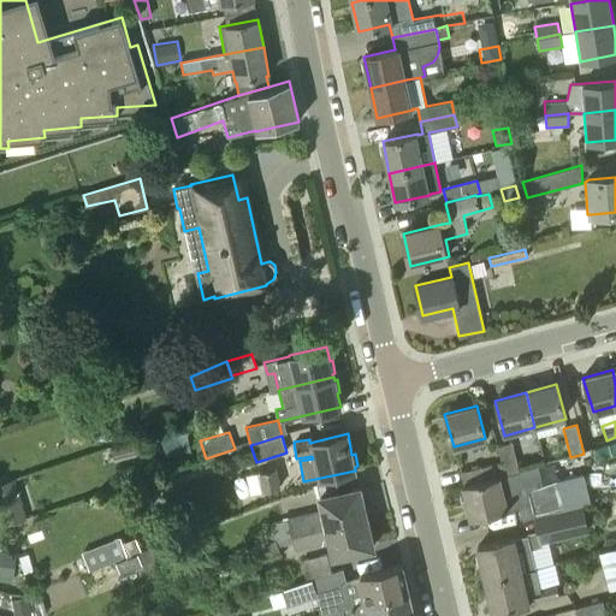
[(117,446),(120,458),(142,454),(140,442),(117,446)]
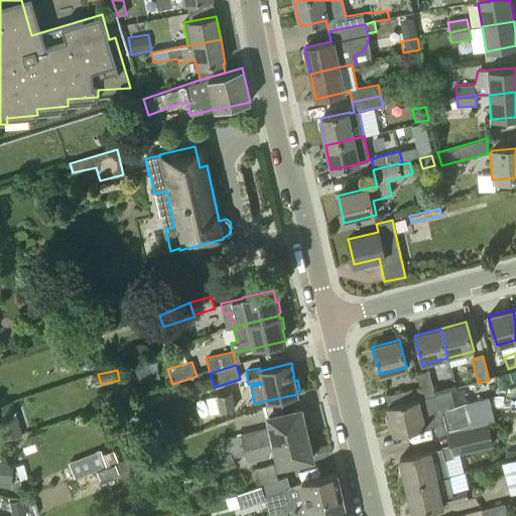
[(422,396),(433,393),(432,384),(420,387),(422,396)]
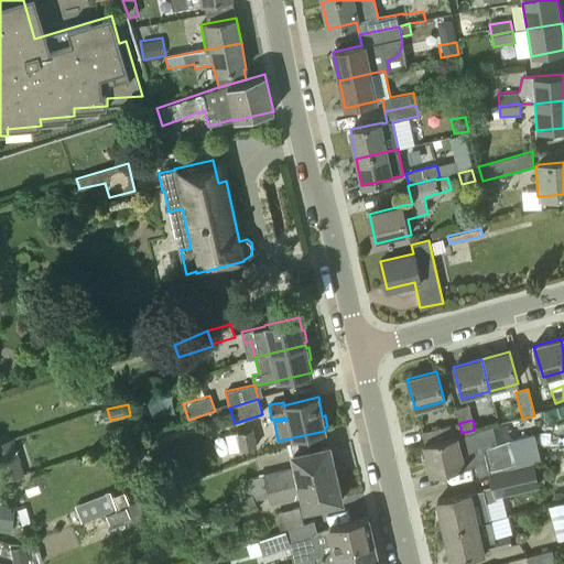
[(424,442),(462,433),(459,423),(422,433),(424,442)]
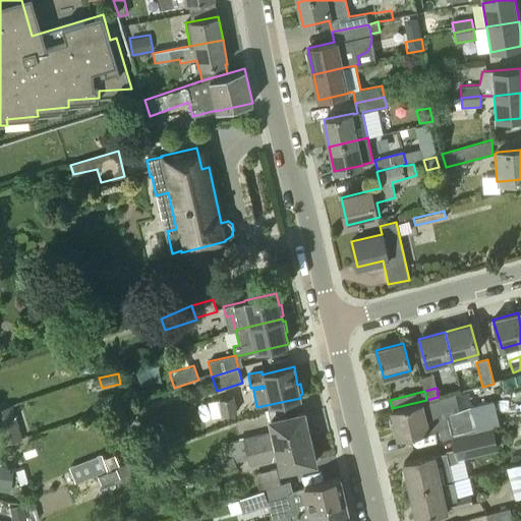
[(233,396),(219,399),(222,413),(222,415),(237,412),(233,396)]
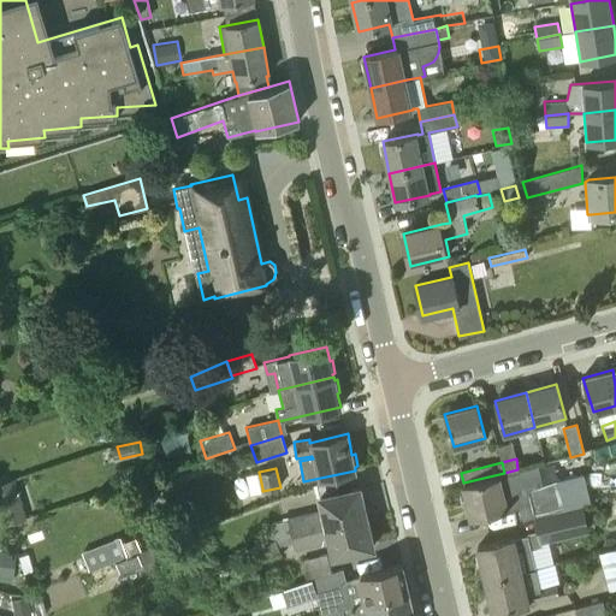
[(534,516),(561,510),(554,481),(525,489),(521,472),(520,469),(517,469),(504,473),(463,483),(462,483),(471,519),(531,505),(534,516)]
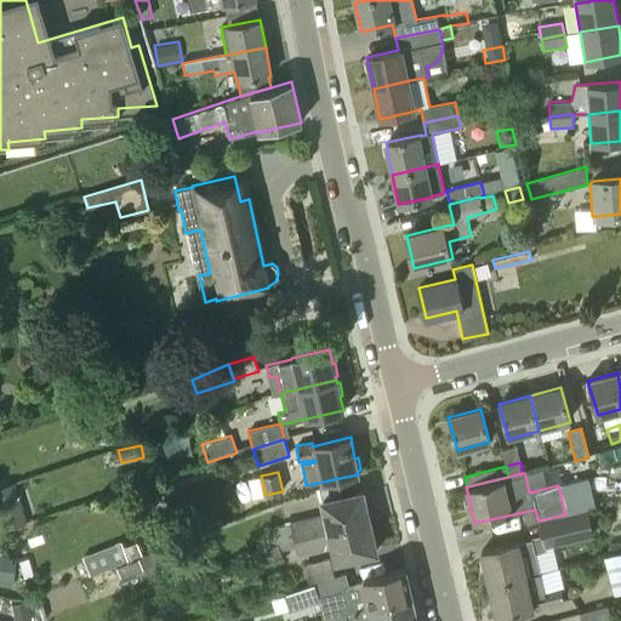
[(292,539),(369,520),(363,491),(351,494),(347,482),(317,488),(323,514),(289,522),(290,523),(266,530),(269,546),(278,543),(292,539)]
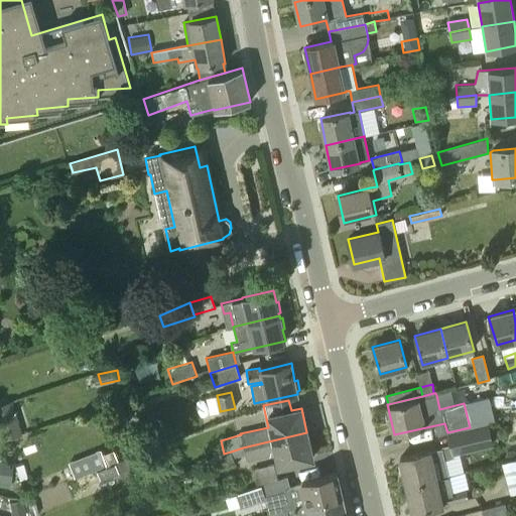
[(0,404),(0,413),(8,438),(22,434),(12,401),(0,404)]
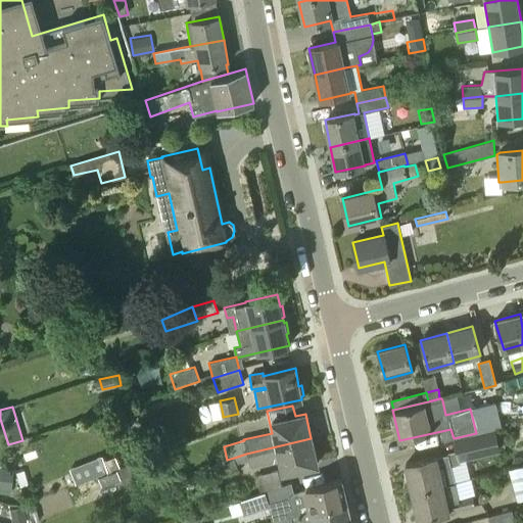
[(494,428),(476,433),(454,438),(453,439),(456,450),(458,463),(487,456),(486,450),(500,447),(494,428)]
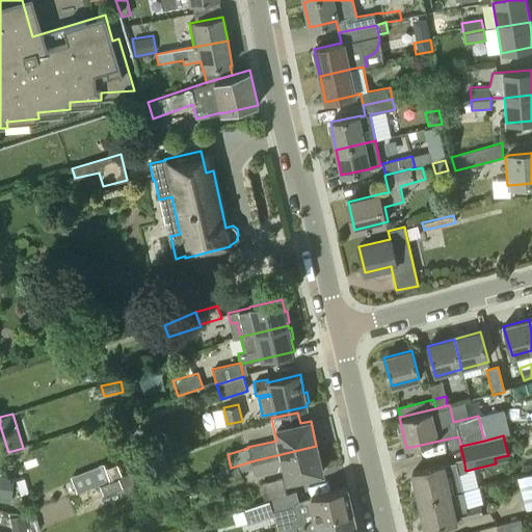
[(316,446),(250,461),(254,475),(283,468),(286,481),(322,472),(316,446)]
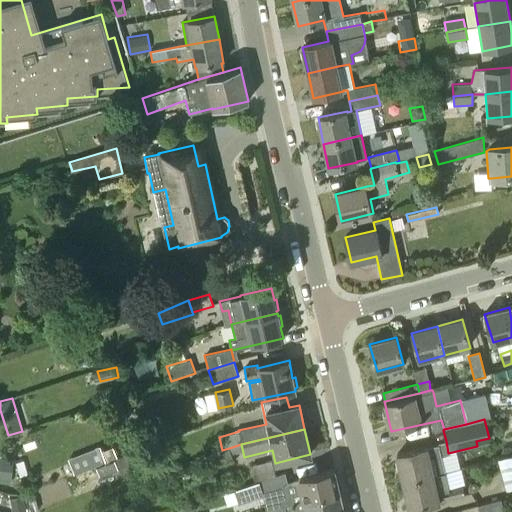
[(446,473),(441,455),(438,445),(396,455),(402,483),(446,473)]
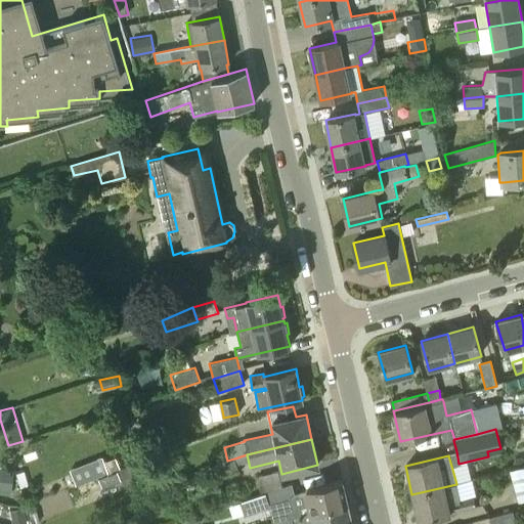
[(71,475),(75,486),(117,470),(112,457),(71,475)]
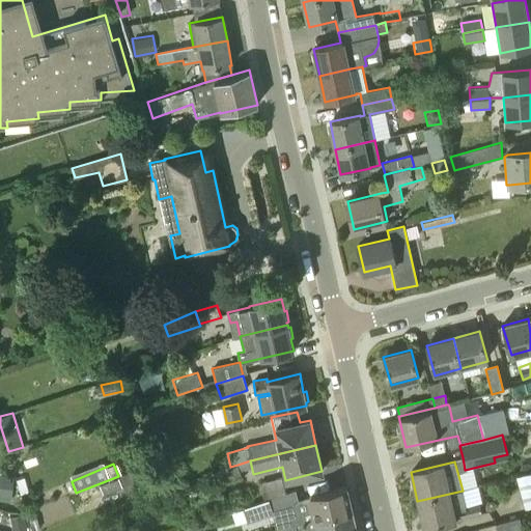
[(241,473),(238,465),(230,467),(210,476),(215,488),(242,477),(241,473)]
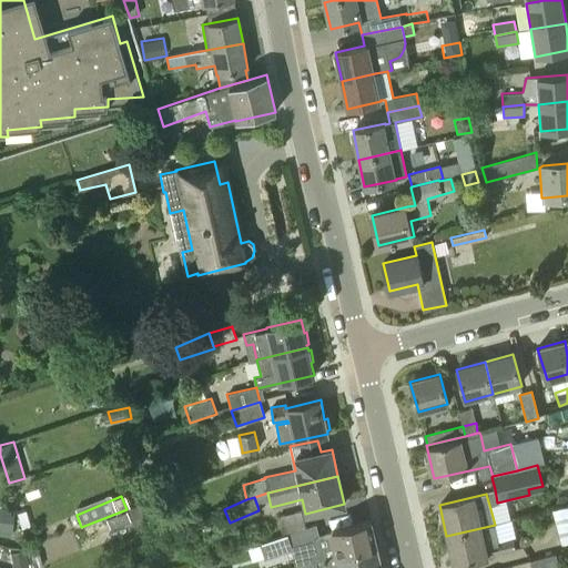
[(567,504),(551,509),(560,543),(567,540),(567,504)]
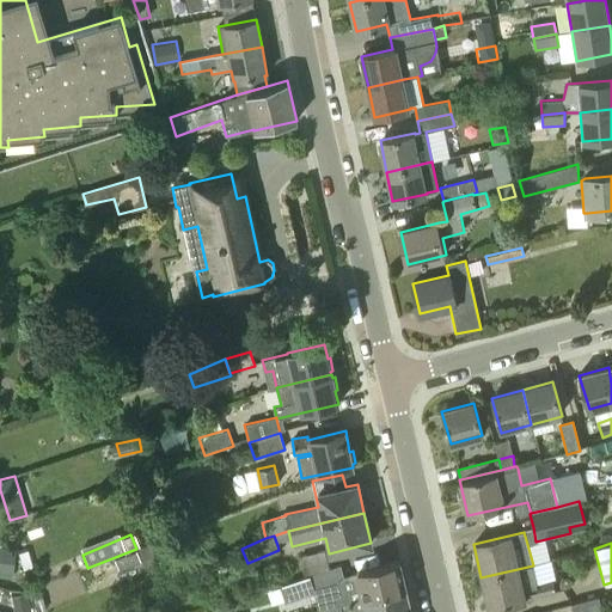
[(157,561),(151,544),(136,550),(136,549),(87,568),(93,583),(157,561)]
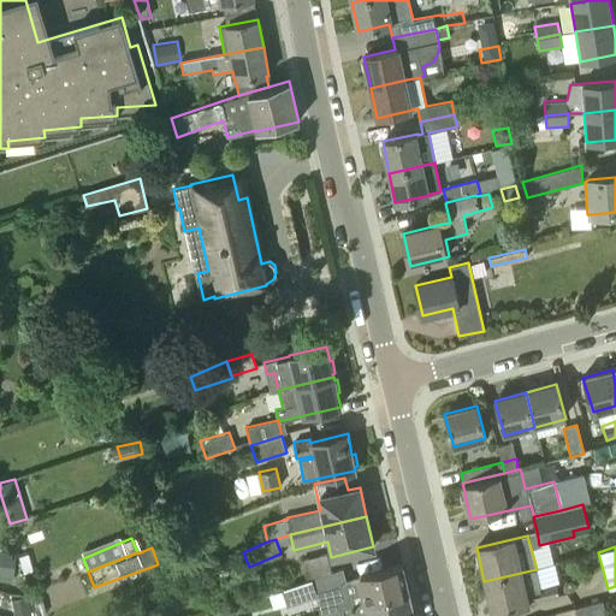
[(0,550),(0,578),(13,579),(16,552),(0,550)]
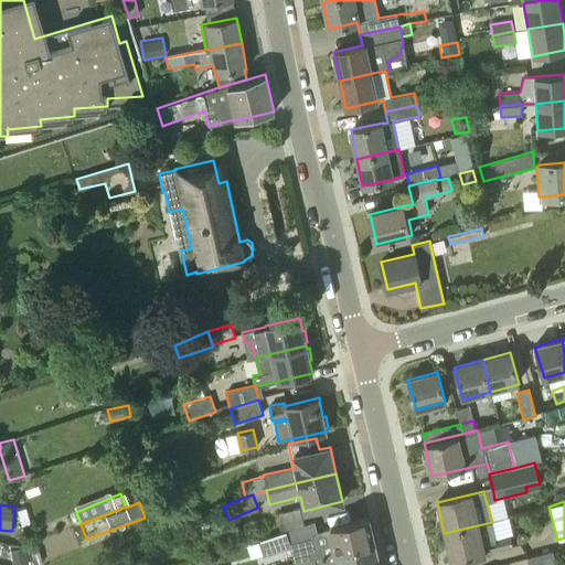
[(278,534),(304,525),(299,508),(273,513),(278,534)]
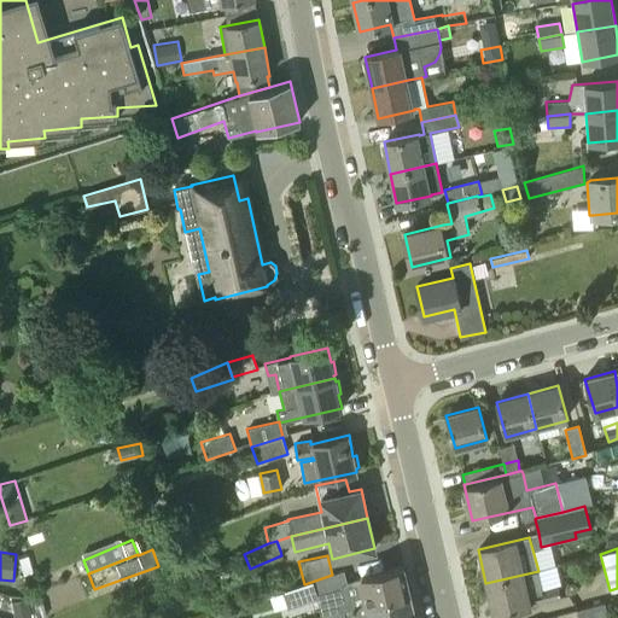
[(321,617),(345,612),(410,594),(403,565),(359,577),(359,578),(348,582),(345,571),(332,575),(304,584),(285,589),(290,608),(318,601),(320,617),(321,617)]
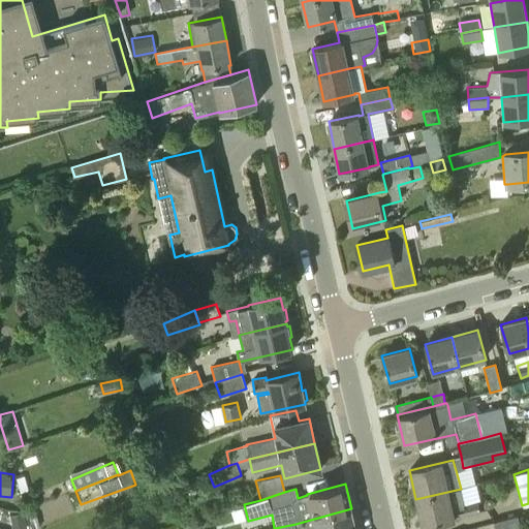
[(461,489),(415,499),(423,526),(455,519),(479,512),(478,501),(464,504),(461,490),(461,489)]
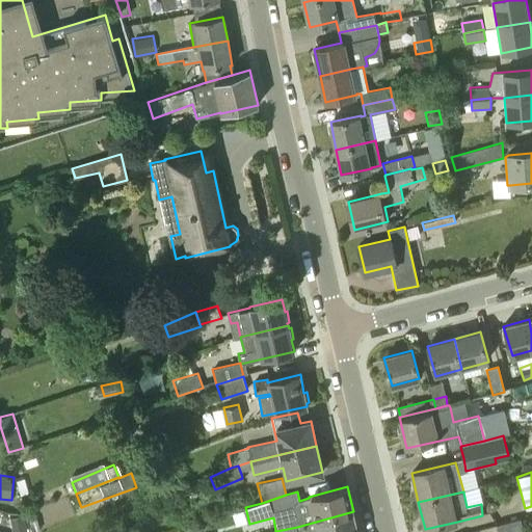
[(33,510),(25,512),(28,523),(36,520),(33,510)]
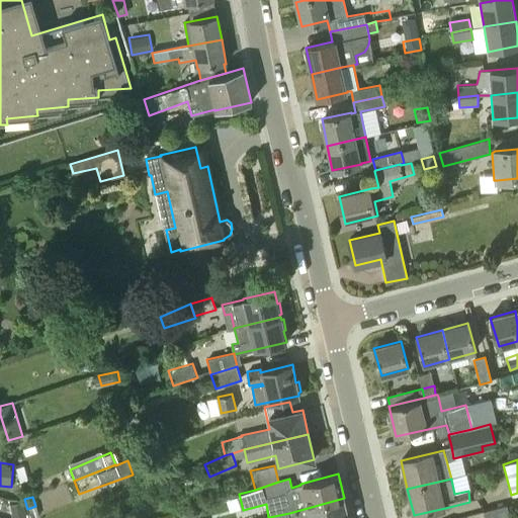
[(348,517),(344,498),(289,513),(290,517),(348,517)]
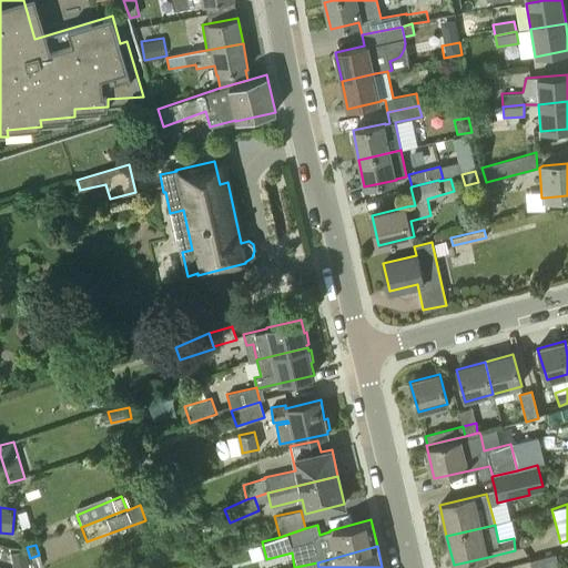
[(10,555),(14,567),(29,567),(30,567),(24,550),(10,555)]
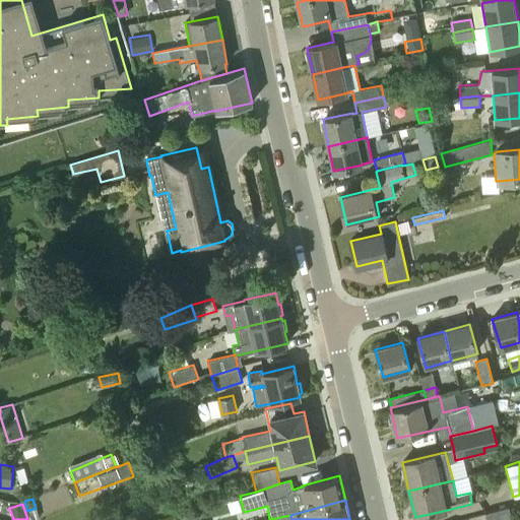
[(485,519),(511,519),(508,508),(484,514),(485,519)]
